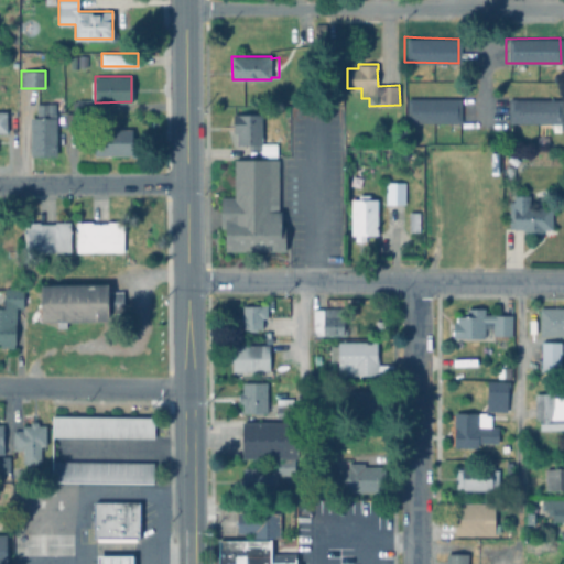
[(458,98),(458,122),(404,121),(404,96),(433,96),(433,98),(458,98)]
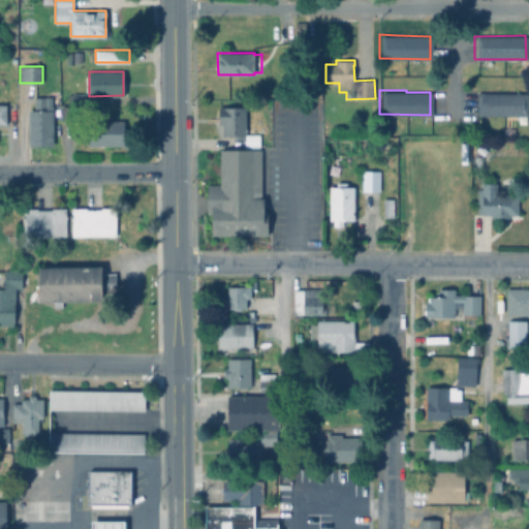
[(526,93),(526,116),(514,116),(514,126),(501,126),(502,116),(474,115),(475,92),(526,93)]
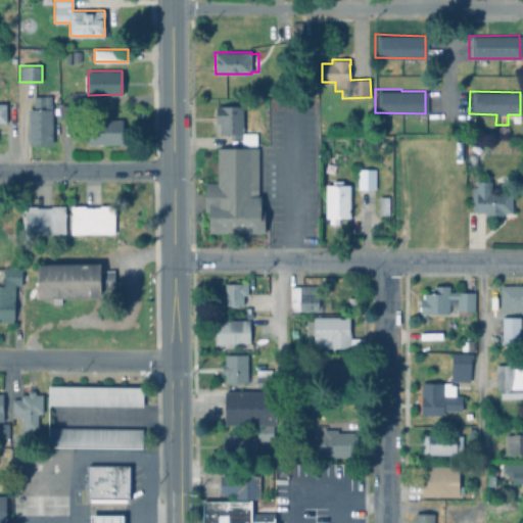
[(85,93),(85,101),(73,101),(73,100),(67,100),(67,94),(72,94),(72,92),(85,93)]
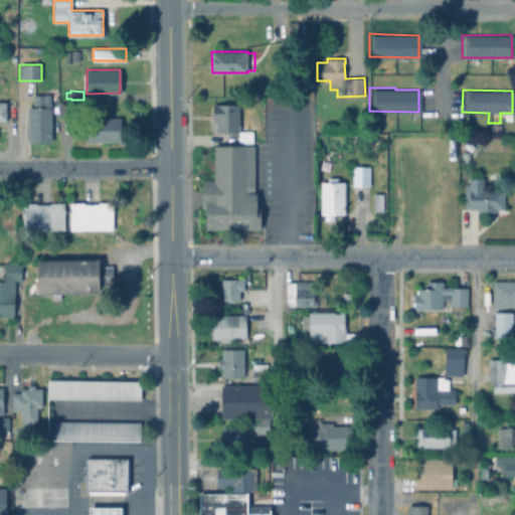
[(51,103),(51,142),(27,142),(27,108),(33,107),(33,95),(44,95),(44,103),(51,103)]
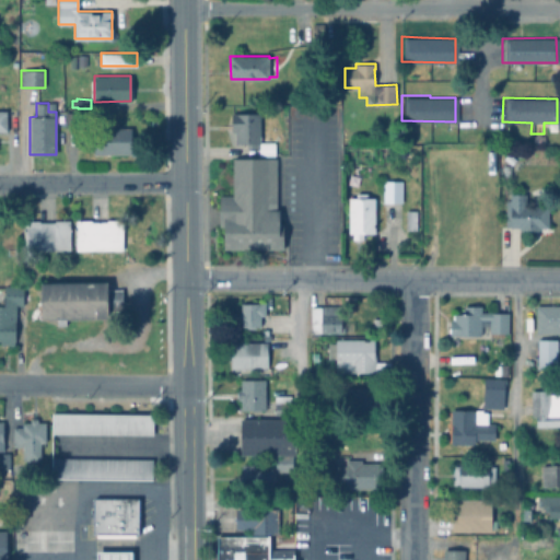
[(76,112),(76,126),(65,126),(65,112),(76,112)]
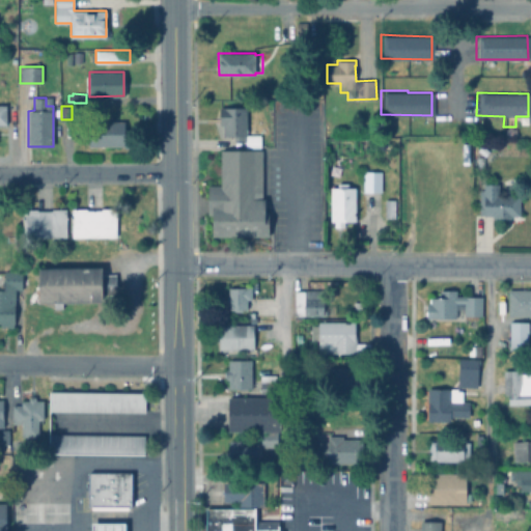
[(261,135),(261,148),(246,148),(246,140),(234,140),(234,136),(224,136),(224,126),(220,126),(219,107),(247,107),(247,135),(261,135)]
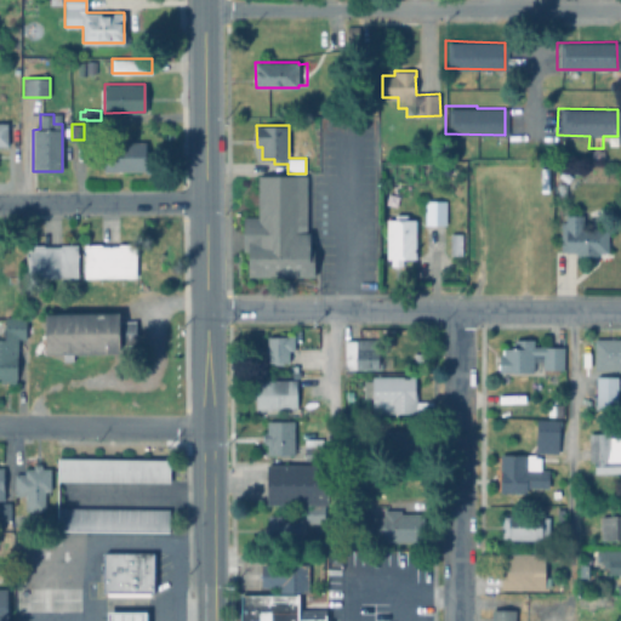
[(146,142),(146,171),(103,171),(103,142),(146,142)]
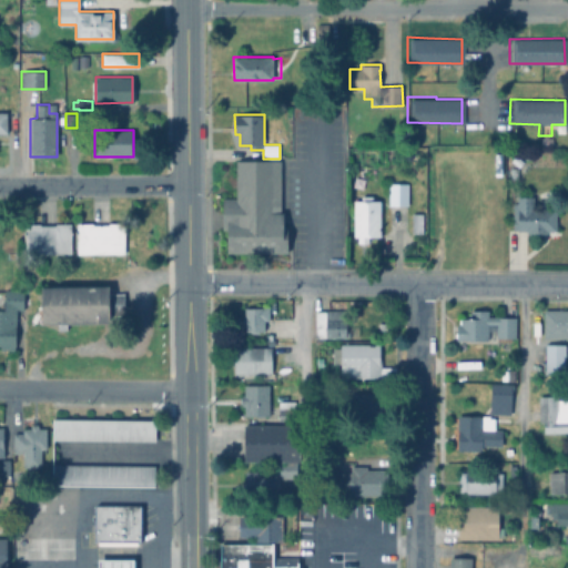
[(281,193),(236,193),(236,160),(281,160),(281,193)]
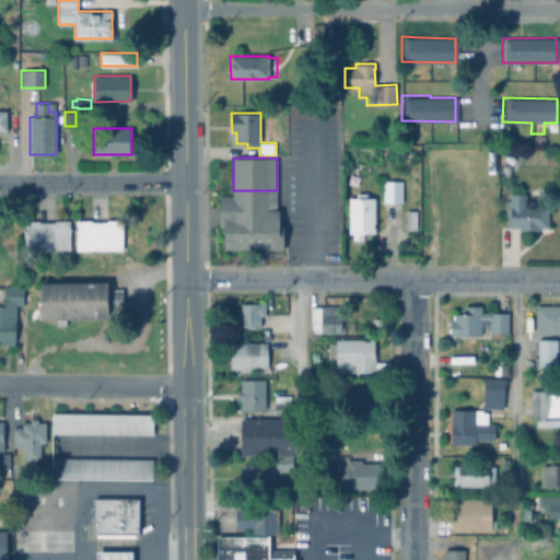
[(399,179),(399,201),(381,200),(382,178),(399,179)]
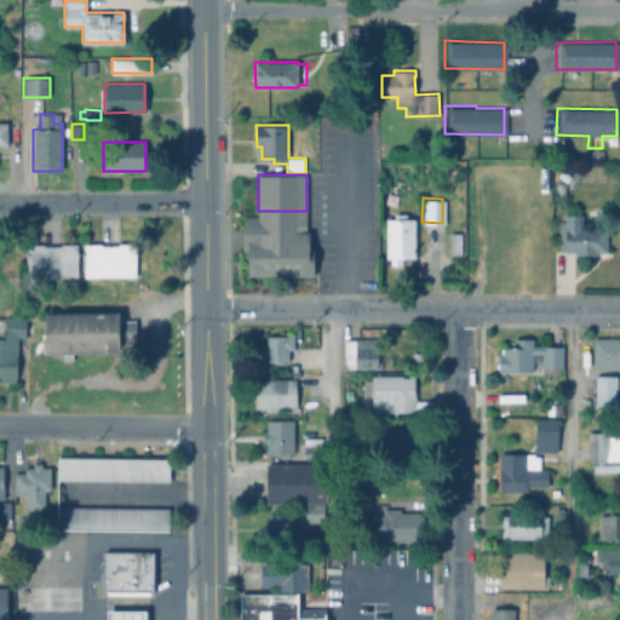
[(306,211),(308,233),(309,233),(309,247),(314,247),(314,276),(247,276),(247,250),(244,250),(244,216),(258,216),(258,211),(306,211)]
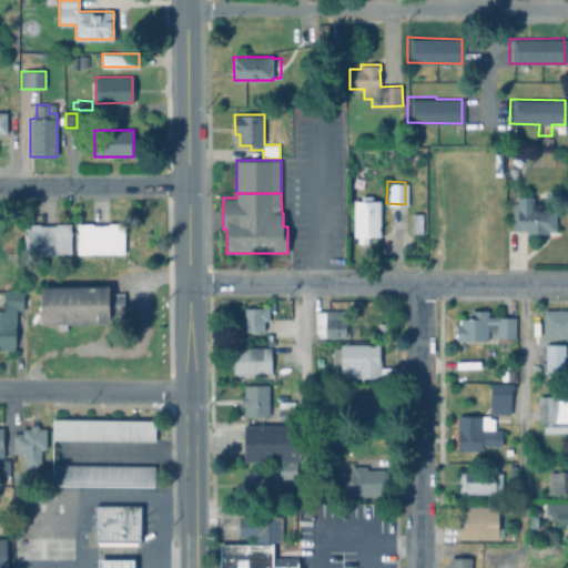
[(373,196),(373,201),(381,201),(379,236),(368,236),(368,243),(358,243),(358,236),(354,236),(354,201),(362,201),(362,195),(373,196)]
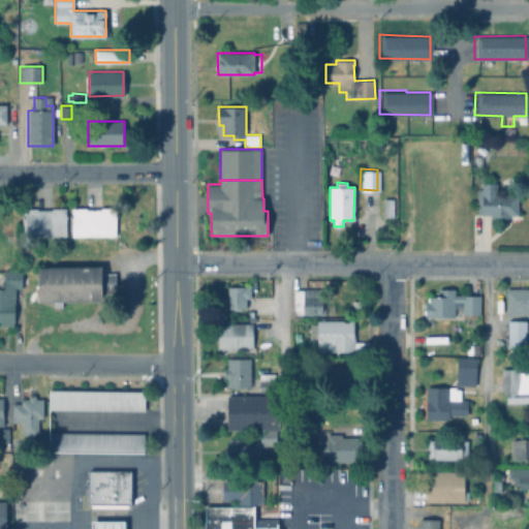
[(495,183),(495,193),(516,193),(516,215),(507,215),(507,218),(488,219),(488,215),(475,215),(475,189),(479,189),(479,183),(495,183)]
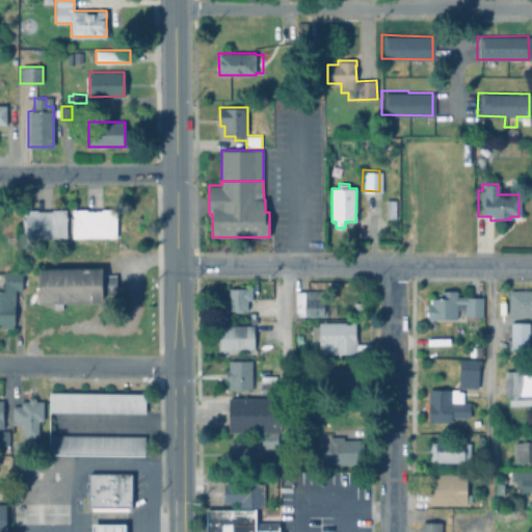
[(37,211),(52,211),(52,209),(67,209),(67,238),(24,237),(24,209),(37,209),(37,211)]
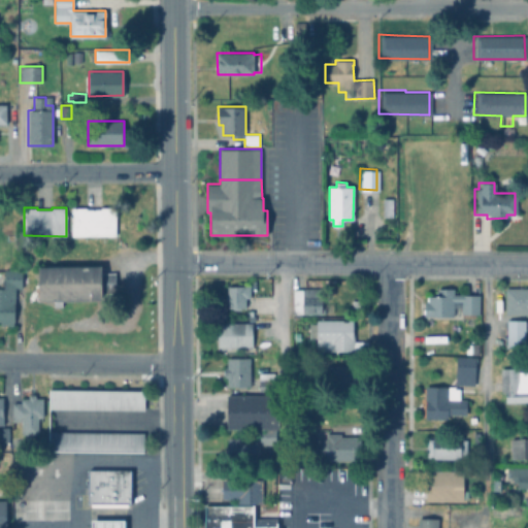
[(87,209),(100,208),(100,207),(116,207),(116,235),(71,236),(71,207),(87,207),(87,209)]
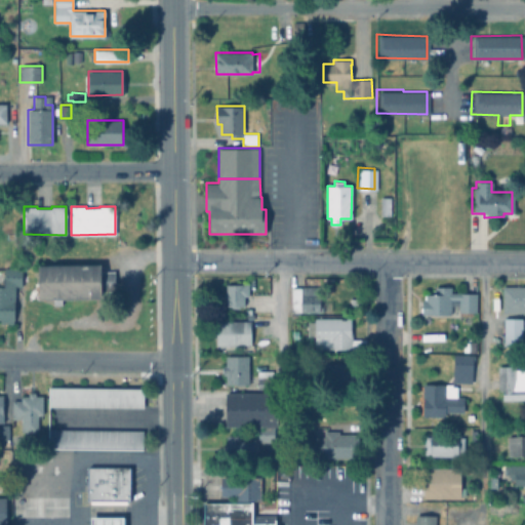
[(98,261),(99,270),(114,270),(115,288),(98,288),(99,296),(62,296),(62,303),(53,303),(53,296),(37,296),(37,283),(32,283),(32,270),(36,270),(36,263),(98,261)]
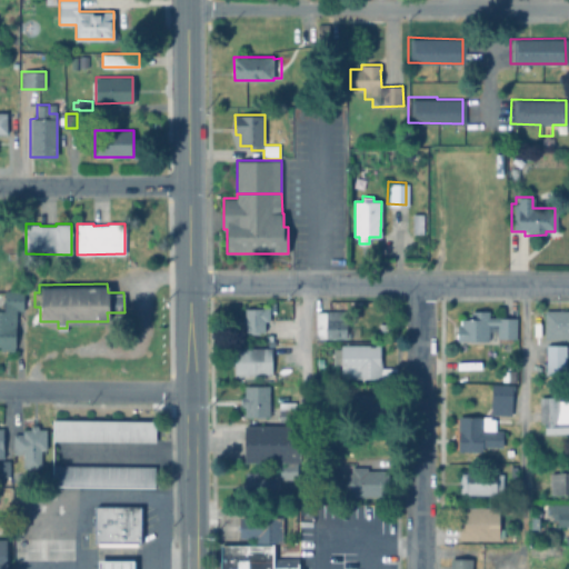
[(23,291),(23,309),(17,309),(17,312),(16,329),(16,347),(0,346),(0,310),(5,310),(5,290),(23,291)]
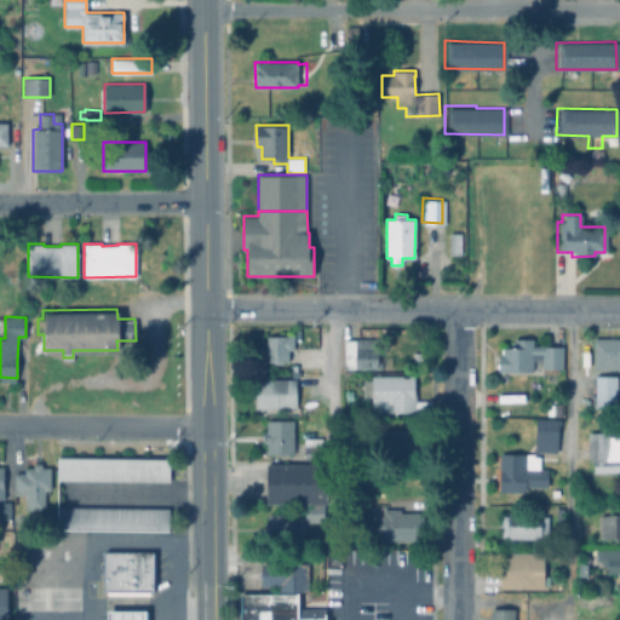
[(293,333),(293,348),(288,348),(288,359),(282,359),(282,361),(273,361),(273,360),(267,360),(267,351),(264,351),(264,345),(267,345),(267,334),(286,334),(286,332),(293,333)]
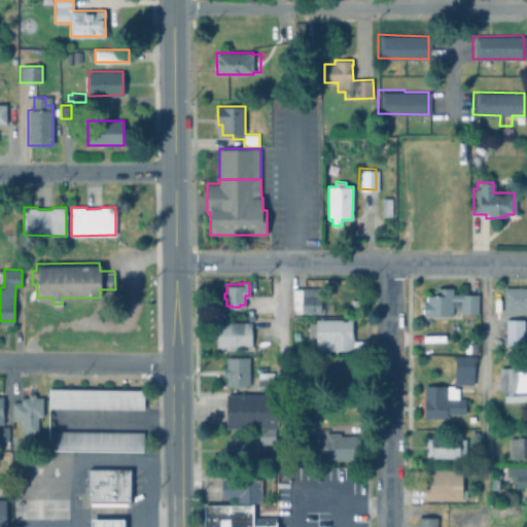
[(526,284),(526,311),(501,311),(501,284),(526,284)]
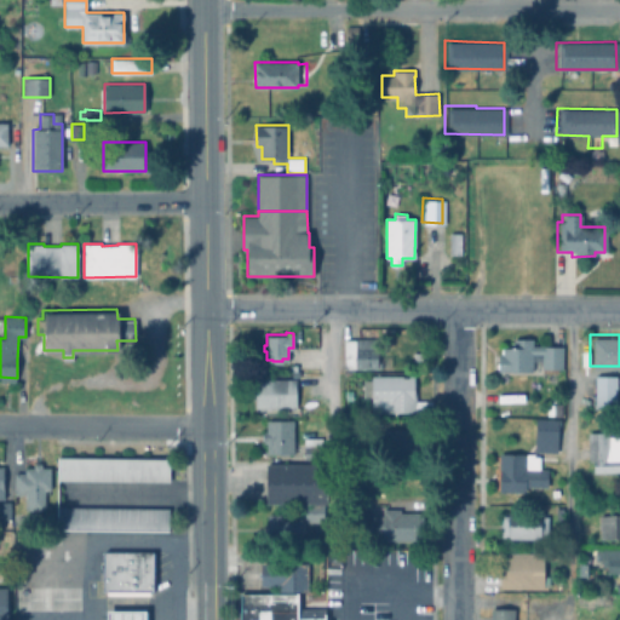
[(560,342),(560,366),(529,366),(529,368),(495,368),(495,350),(500,350),(500,344),(511,344),(511,336),(529,336),(529,342),(560,342)]
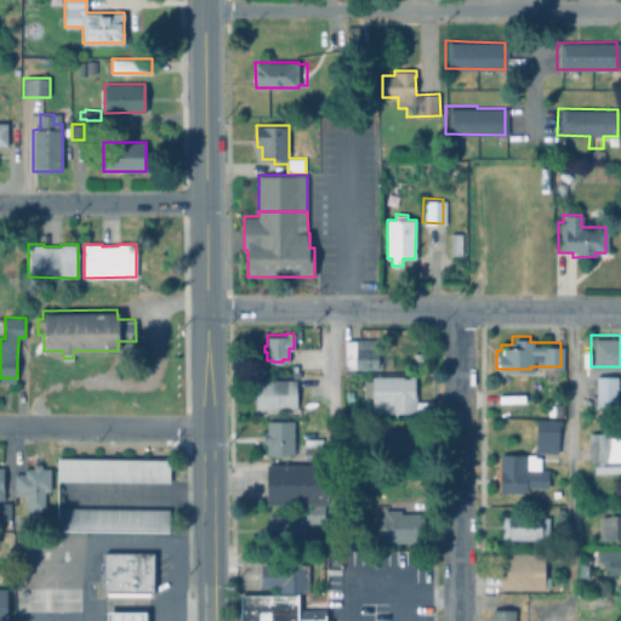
[(379,337),(379,366),(345,368),(343,339),(379,337)]
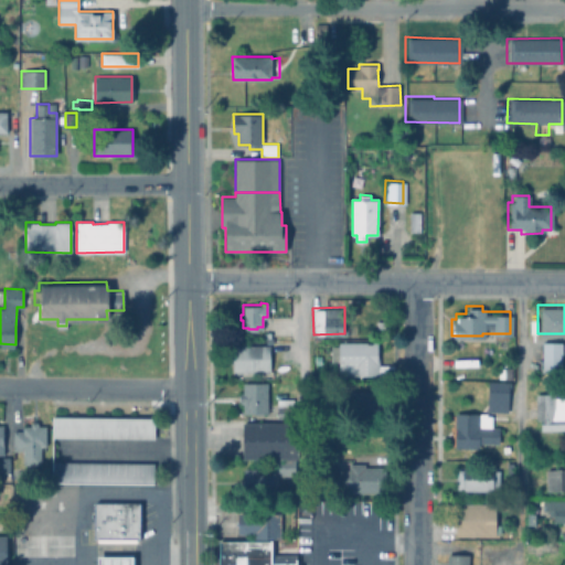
[(25,310),(24,327),(17,326),(17,310),(25,310)]
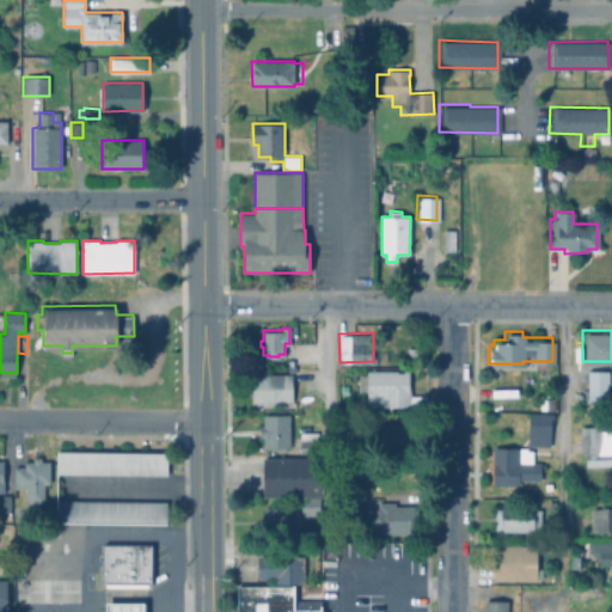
[(606,367),(606,401),(583,401),(585,367),(606,367)]
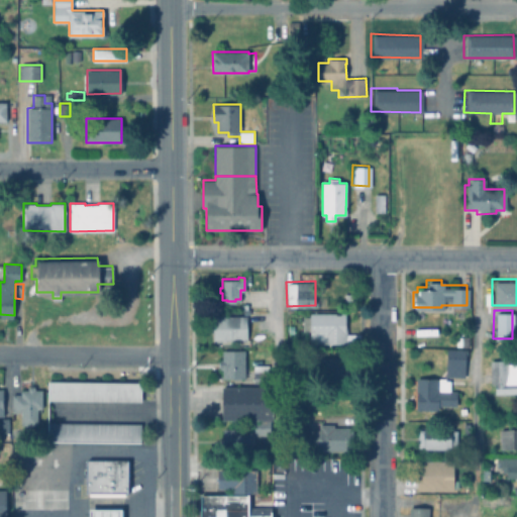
[(345,312),(345,321),(346,321),(346,332),(360,333),(360,342),(309,341),(310,330),(303,330),(303,315),(309,315),(310,311),(345,312)]
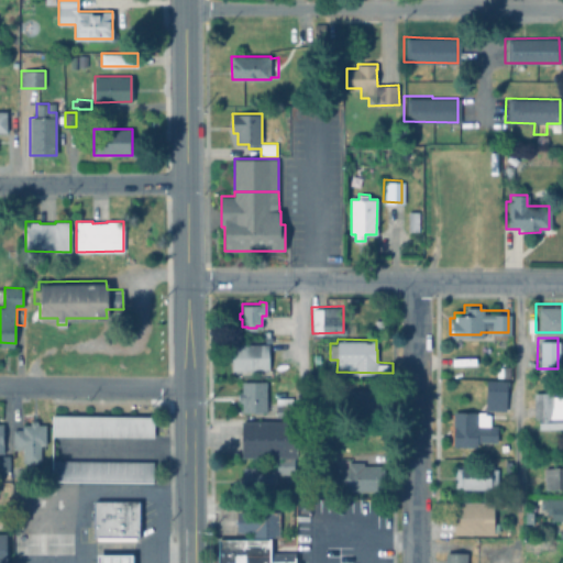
[(268,342),(269,373),(233,374),(233,368),(232,368),(232,343),(268,342)]
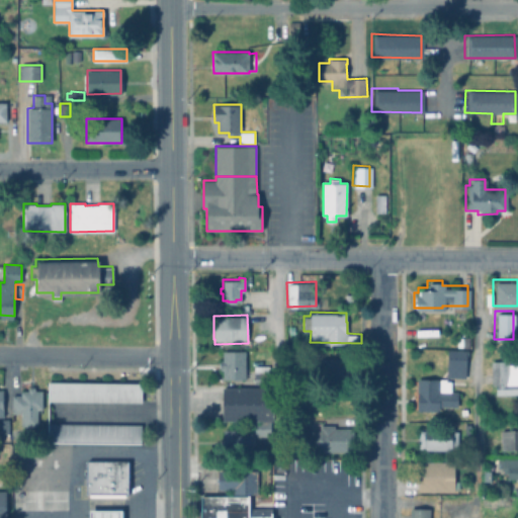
[(445,376),(446,348),(465,349),(465,376),(445,376)]
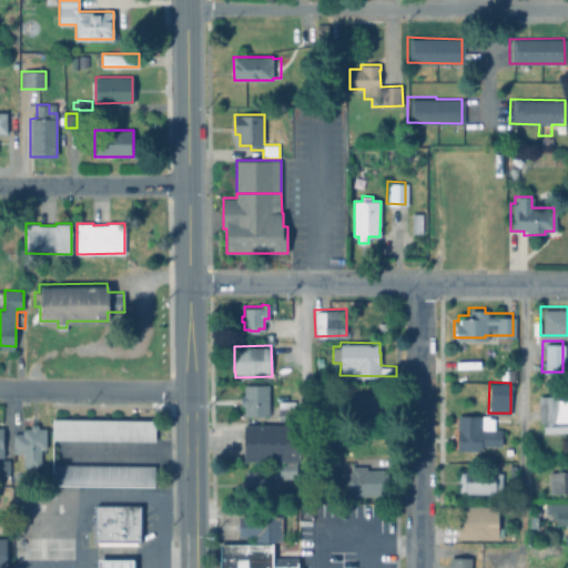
[(269,383),(269,413),(244,414),(244,404),(241,404),(241,394),(244,394),(244,383),(269,383)]
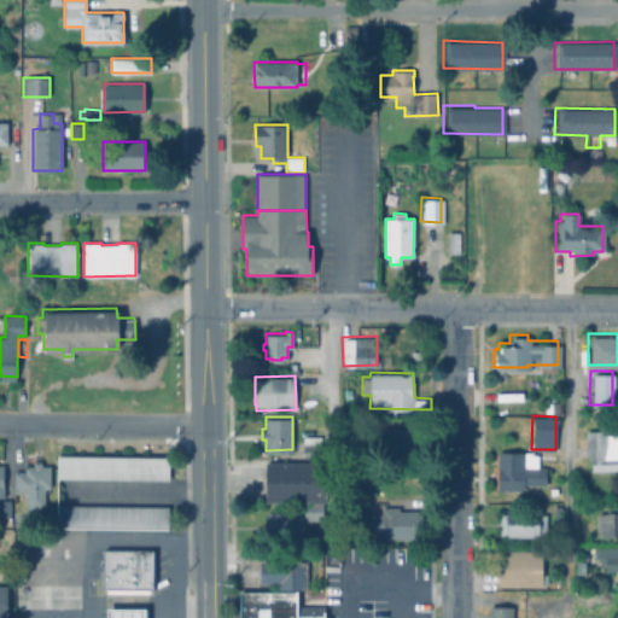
[(420,425),(420,454),(384,454),(384,426),(420,425)]
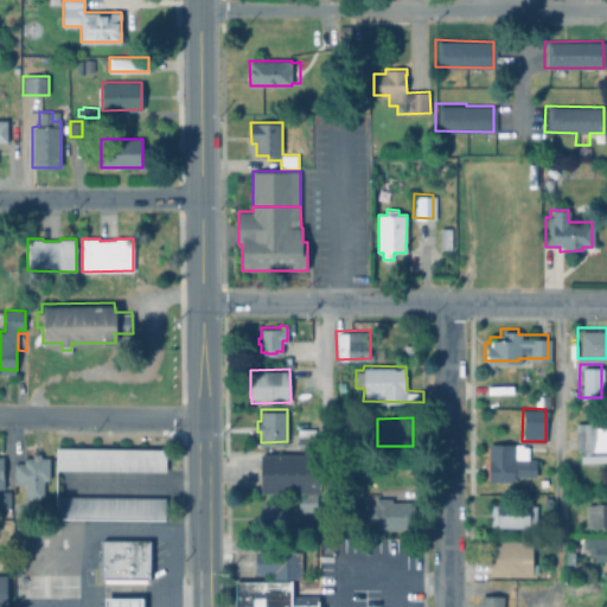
[(593,420),(593,425),(606,423),(606,434),(606,458),(579,460),(577,448),(574,448),(573,421),(593,420)]
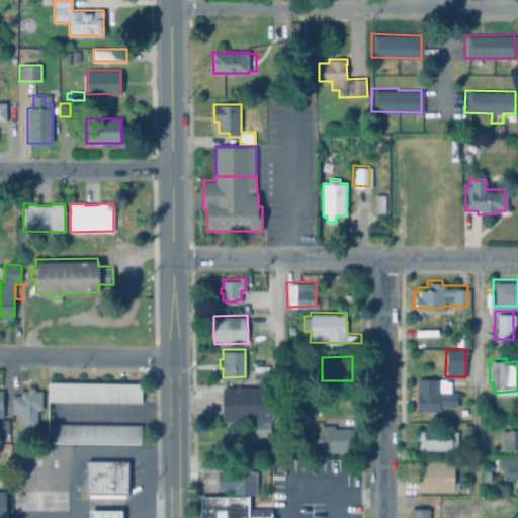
[(270,381),(255,382),(254,364),(269,364),(270,381)]
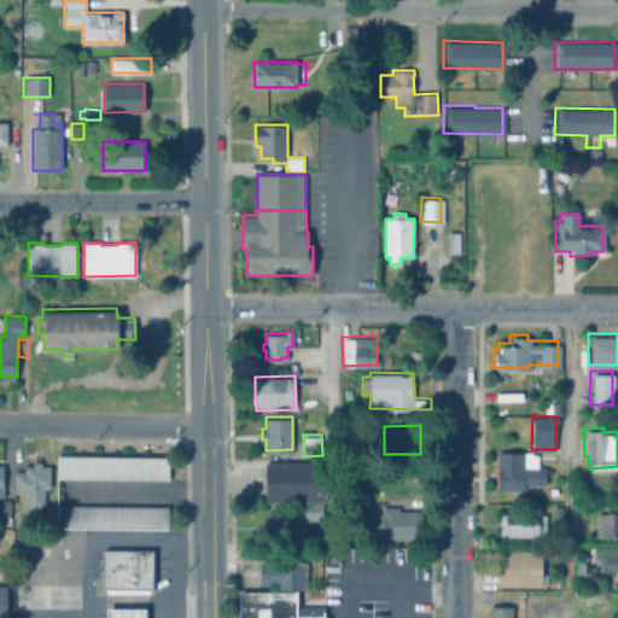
[(543,465),(543,482),(520,482),(520,488),(494,487),(495,449),(529,449),(529,452),(535,452),(535,465),(543,465)]
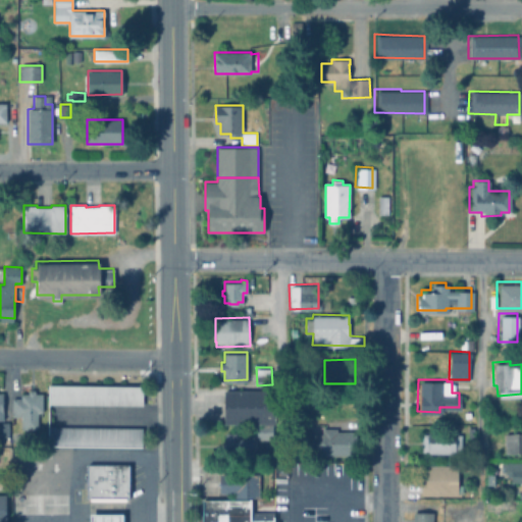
[(143,384),(142,404),(48,402),(48,382),(143,384)]
